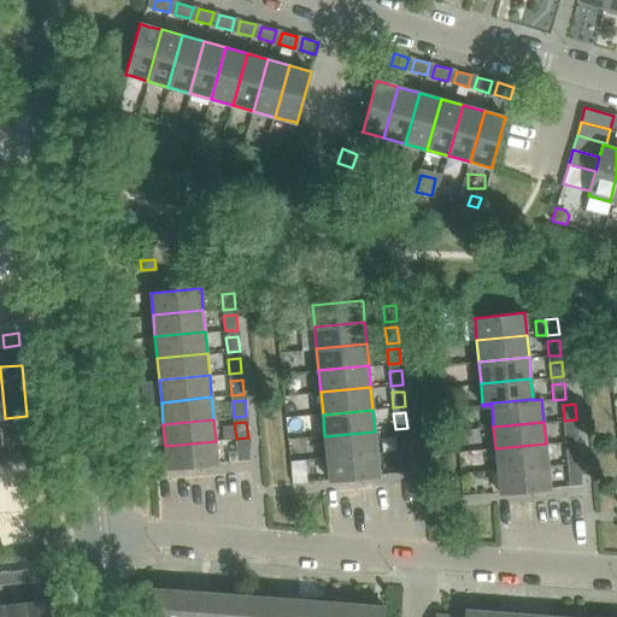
[(565,442),(577,441),(576,425),(564,427),(565,442)]
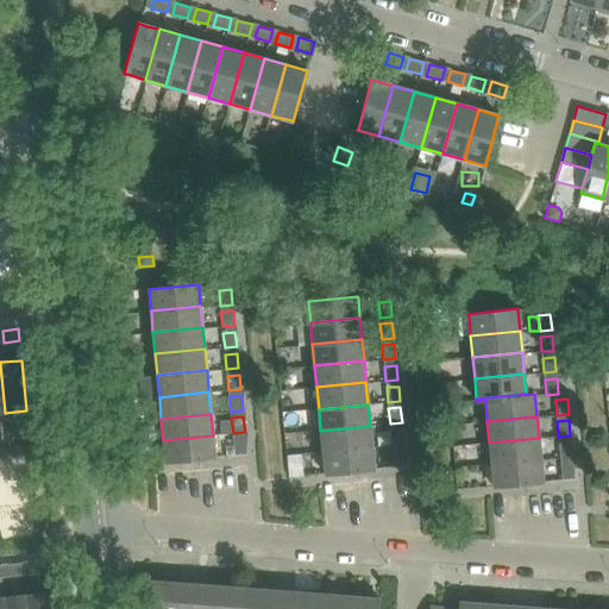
[(370,426),(320,431),(322,452),(372,447),(370,426)]
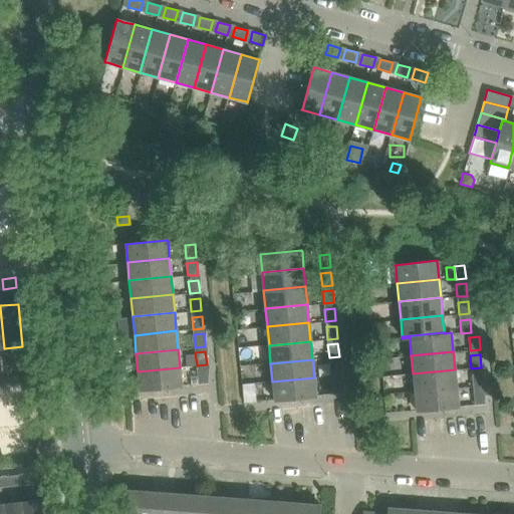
[(330,375),(340,374),(339,361),(329,362),(330,375)]
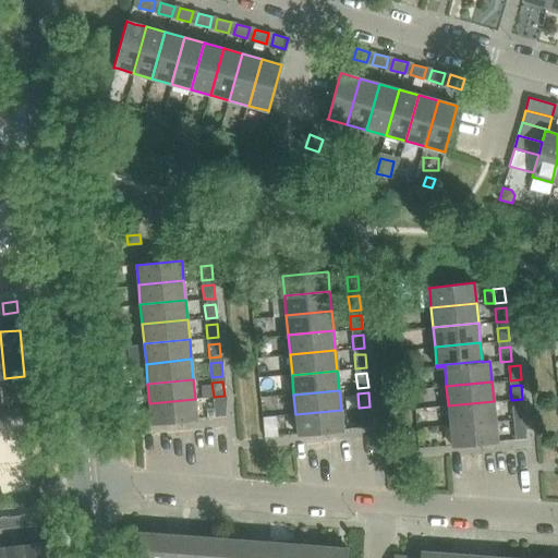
[(197,419),(195,399),(149,403),(152,423),(197,419)]
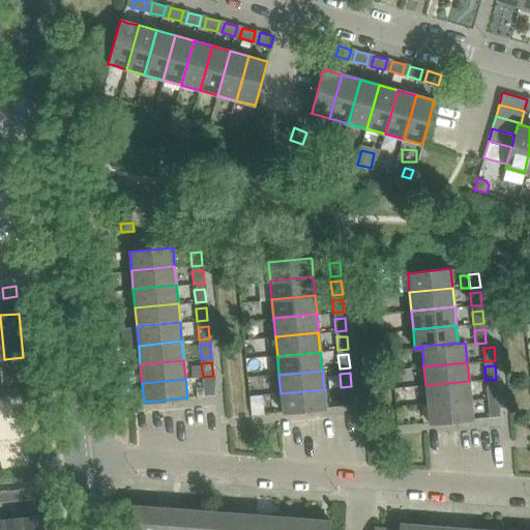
[(214,394),(213,381),(203,382),(204,395),(214,394)]
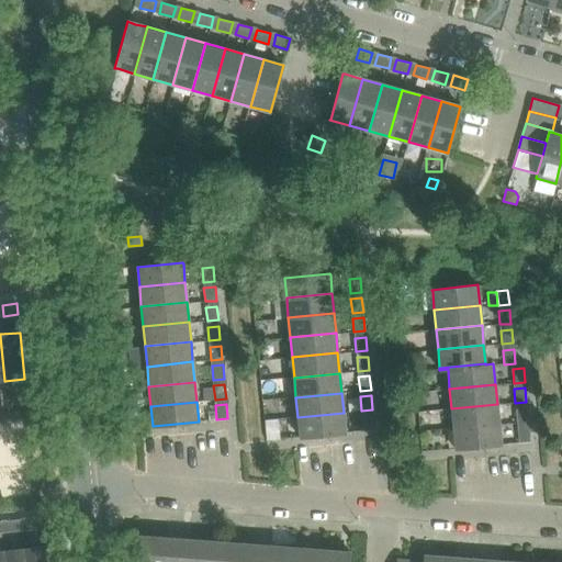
[(498,424),(497,404),(451,408),(453,429),(498,424)]
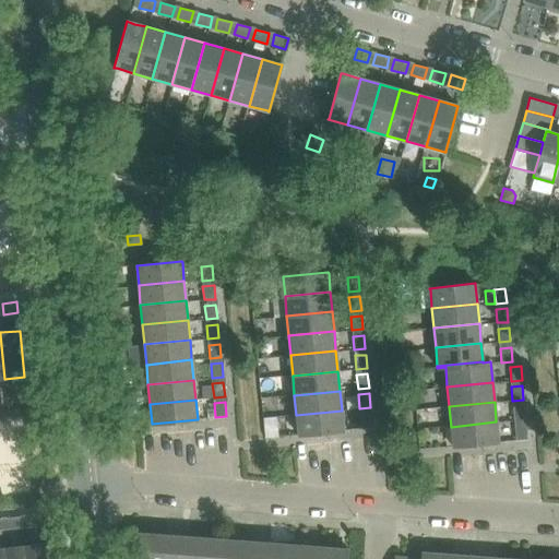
[(514,420),(525,419),(524,405),(513,406),(514,420)]
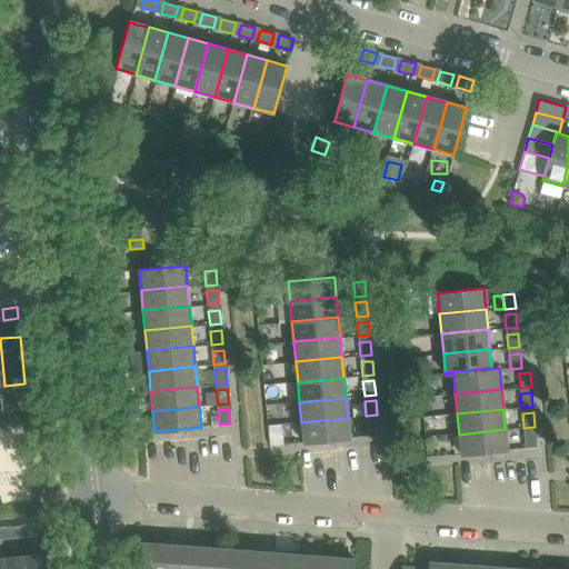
[(348,418),(301,422),(303,442),(349,438),(348,418)]
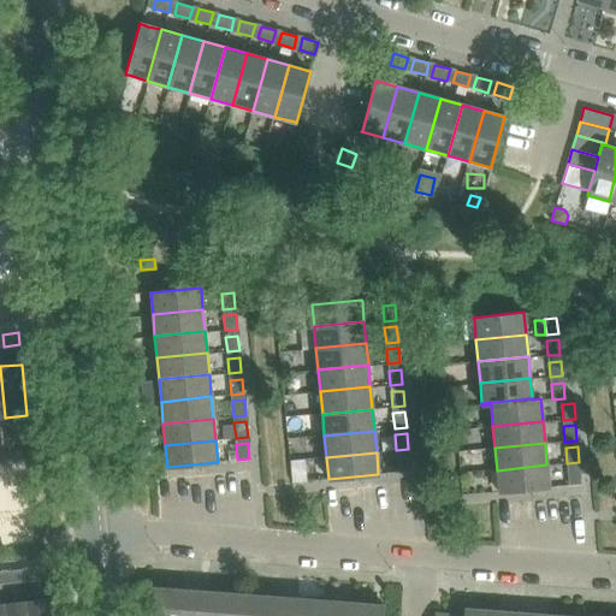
[(410,471),(409,455),(397,456),(398,472),(410,471)]
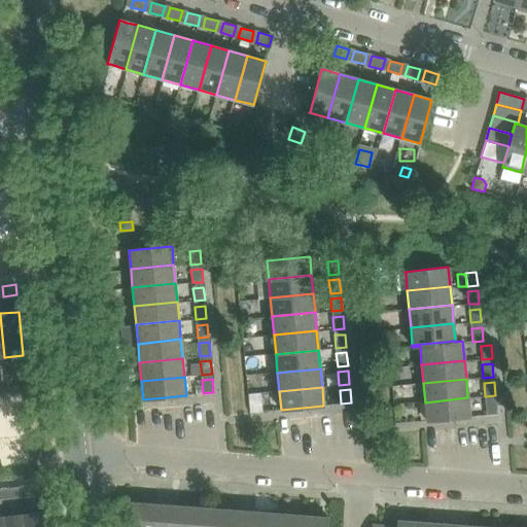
[(425,402),(427,421),(469,417),(467,397),(425,402)]
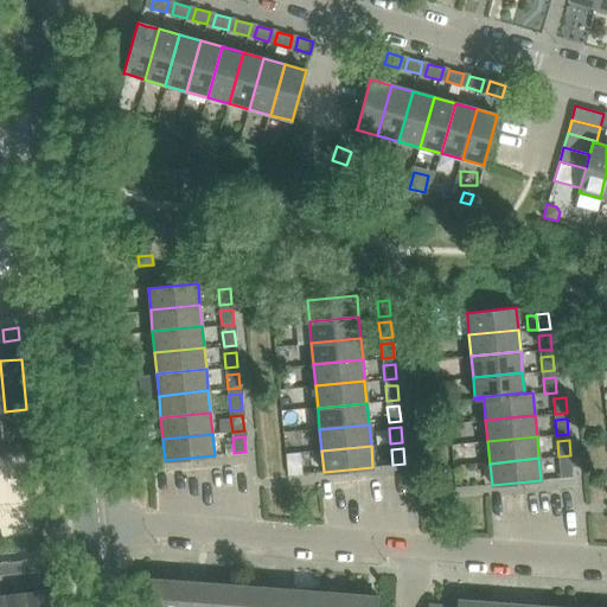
[(573,477),(572,461),(560,462),(561,478),(573,477)]
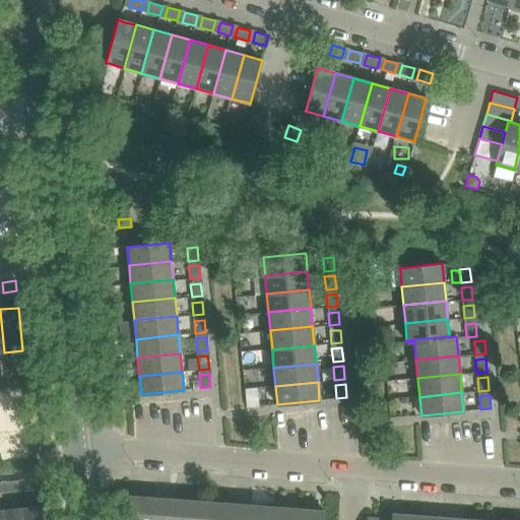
[(37,478),(34,478),(23,479),(24,481),(25,491),(38,489),(37,478)]
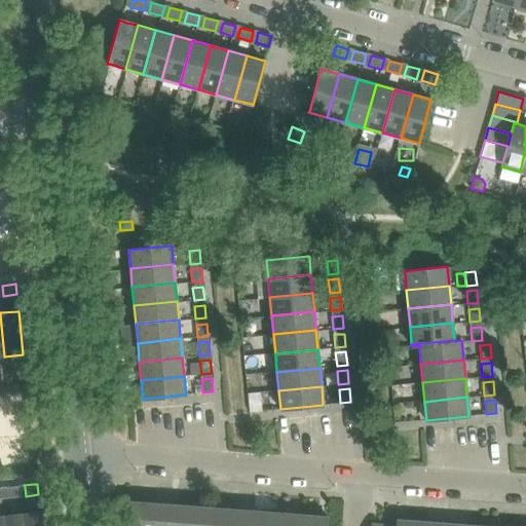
[(19,486),(6,487),(6,489),(7,498),(20,496),(19,487),(19,486)]
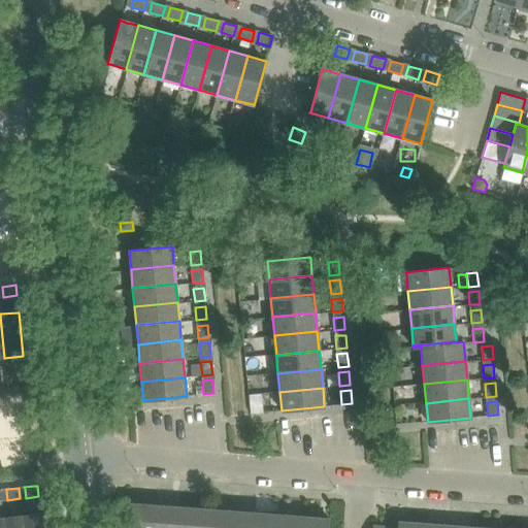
[(154,527),(156,505),(130,503),(128,527),(154,527)]
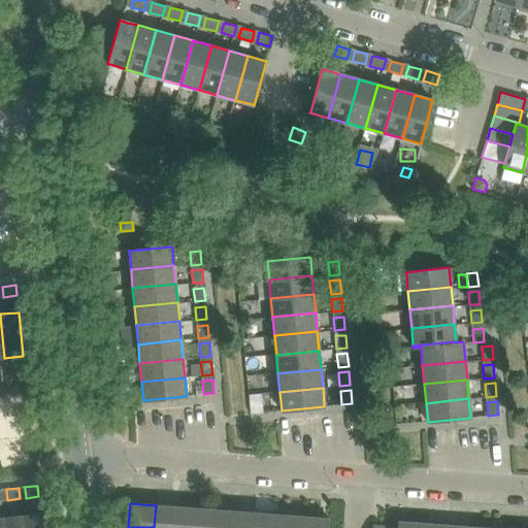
[(178,527),(180,507),(156,505),(154,527),(178,527)]
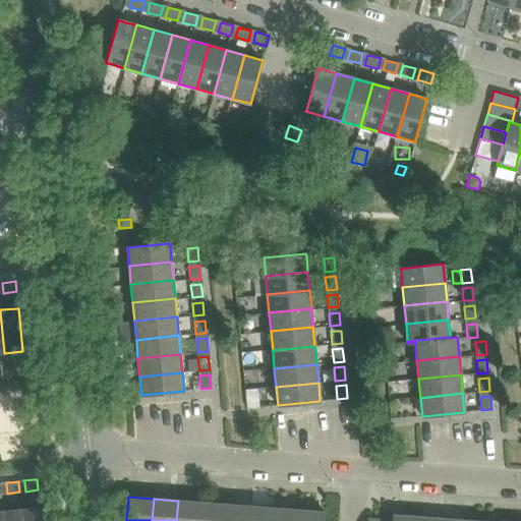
[(200,520),(203,502),(178,501),(176,520),(200,520)]
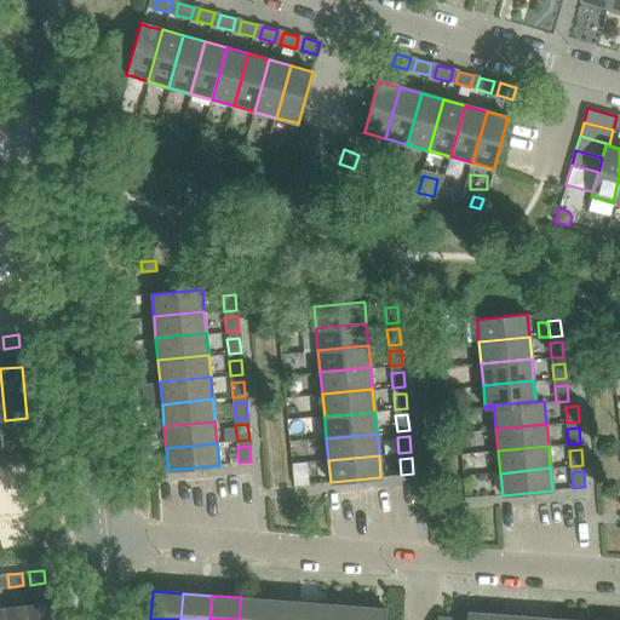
[(268,619),(270,600),(241,597),(239,619),(268,619)]
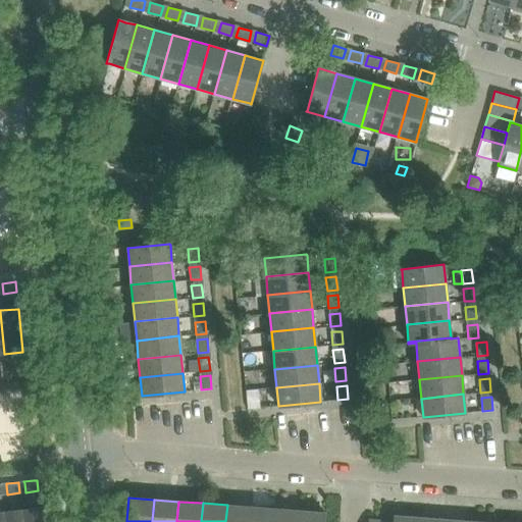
[(250,521),(252,507),(227,505),(225,521),(250,521)]
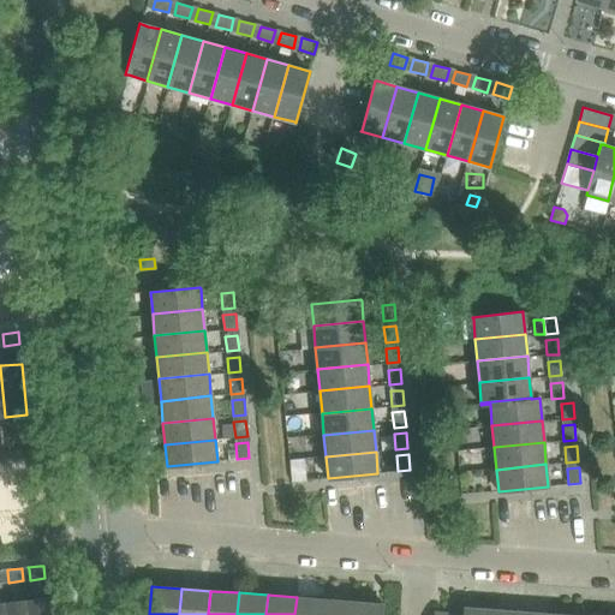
[(323,614),(326,599),(297,597),(294,614),(323,614)]
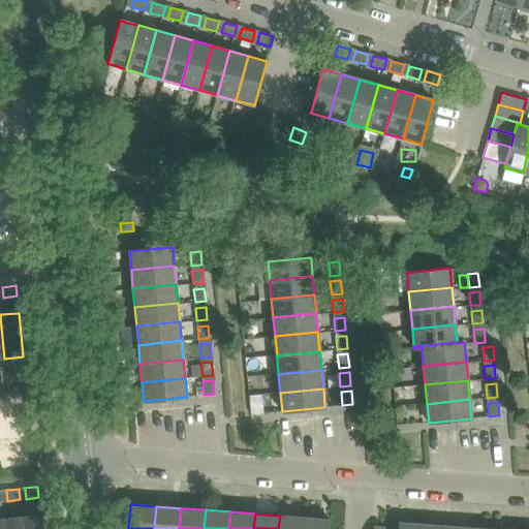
[(22,528),(42,528),(41,515),(21,517),(22,528)]
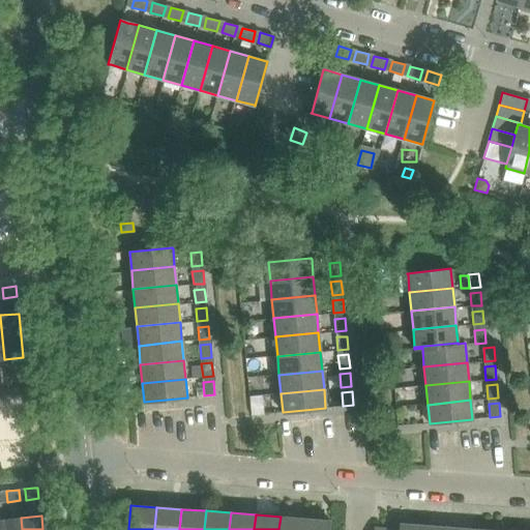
[(278,529),(303,529),(304,519),(281,517),(278,529)]
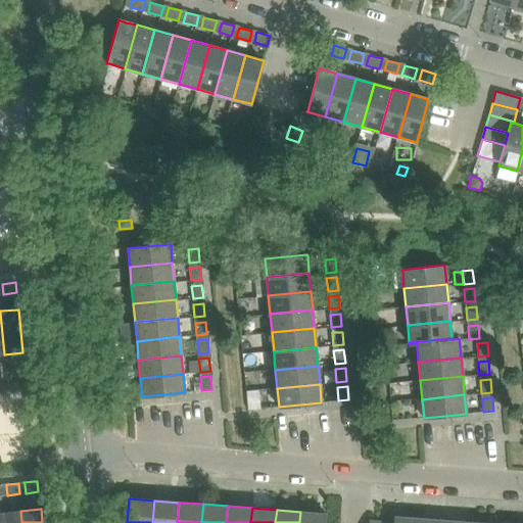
[(3,522),(21,522),(20,511),(3,513),(3,522)]
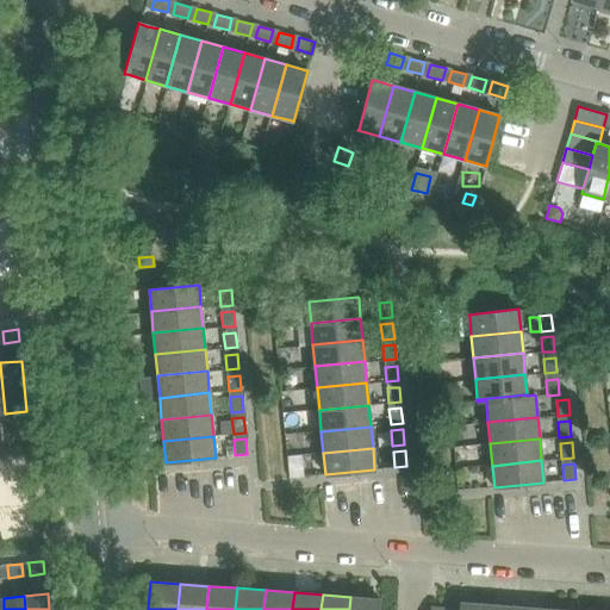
[(349,609),(379,609),(380,599),(350,597),(349,609)]
